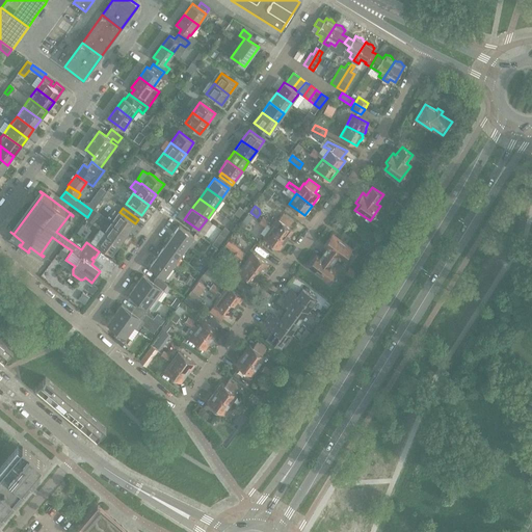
[(120,212),(112,222),(127,234),(135,223),(120,212)]
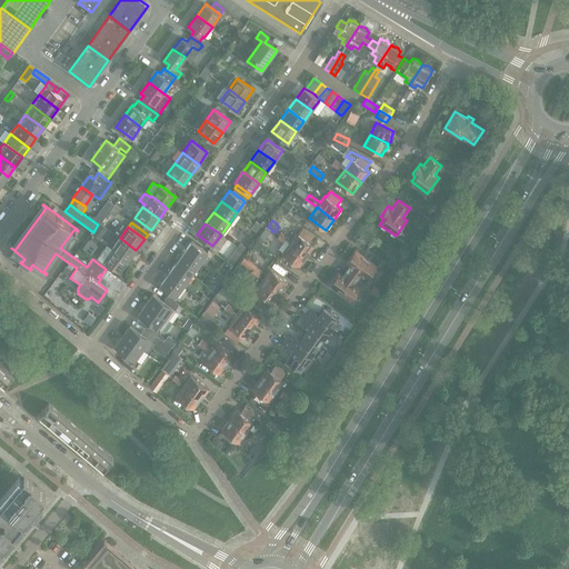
[(266,229),(259,239),(263,242),(270,232),(266,229)]
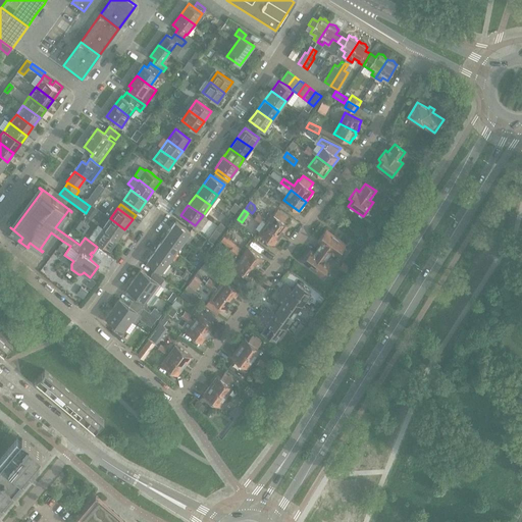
[(272,214),(265,223),(281,235),(288,226),(283,222),(288,217),(277,210),(273,215),(272,214)]
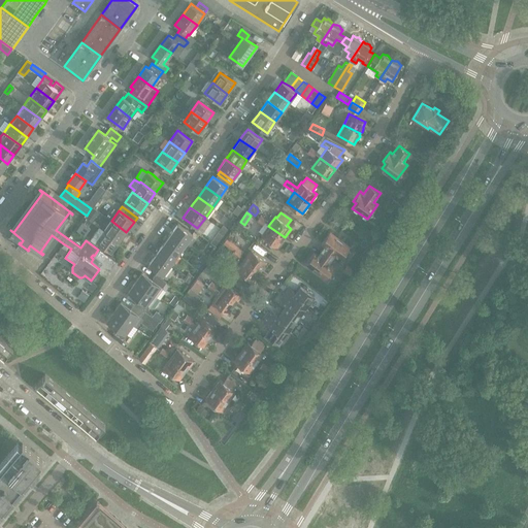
[(227,219),(223,224),(229,228),(232,223),(233,222),(227,218),(227,219)]
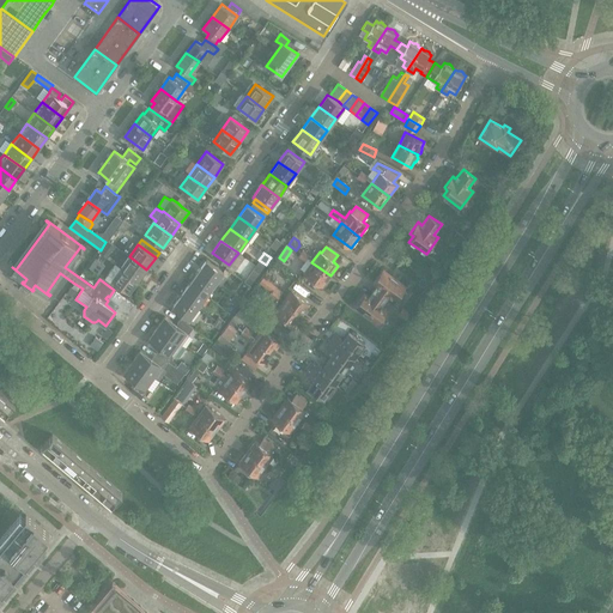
[(129,256),(121,268),(138,281),(146,269),(129,256)]
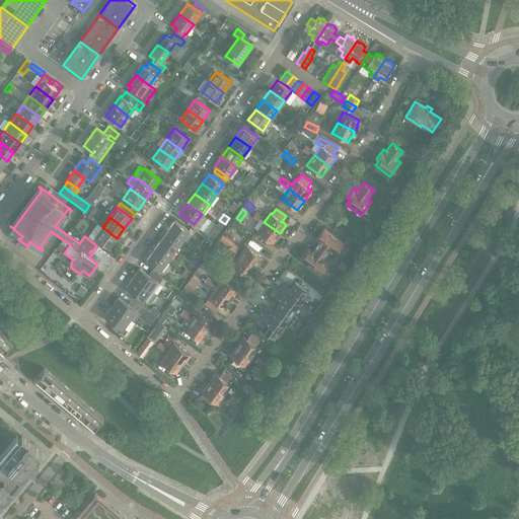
[(174,220),(170,227),(167,230),(181,241),(190,231),(174,220)]
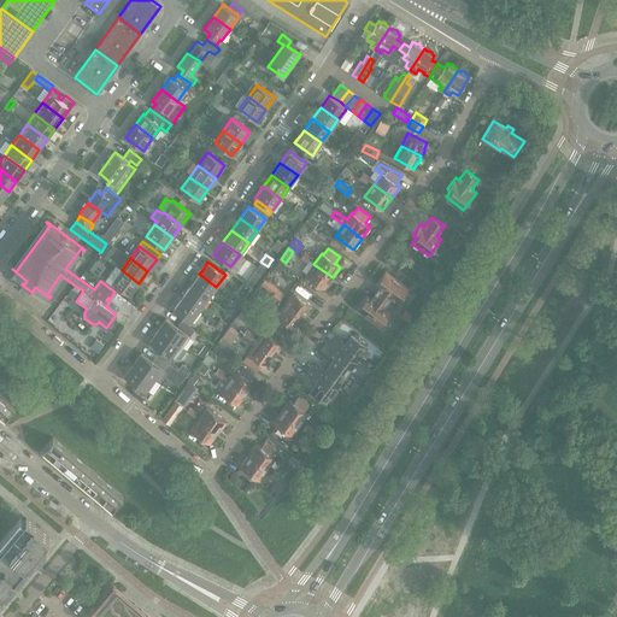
[(333,277),(313,264),(306,275),(324,288),(333,277)]
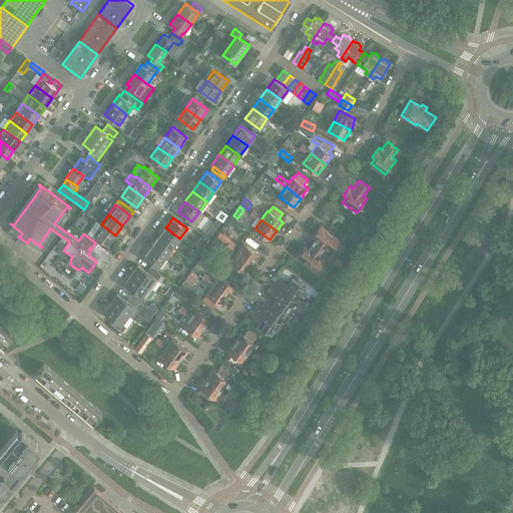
[(97,221),(88,233),(92,236),(93,234),(108,245),(115,235),(101,224),(97,221)]
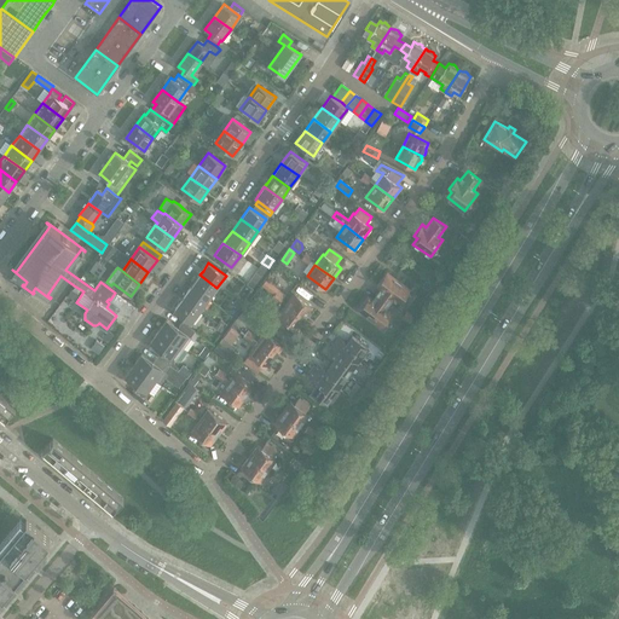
[(381,288),(377,294),(391,304),(394,299),(400,302),(410,290),(386,272),(376,284),(381,288)]
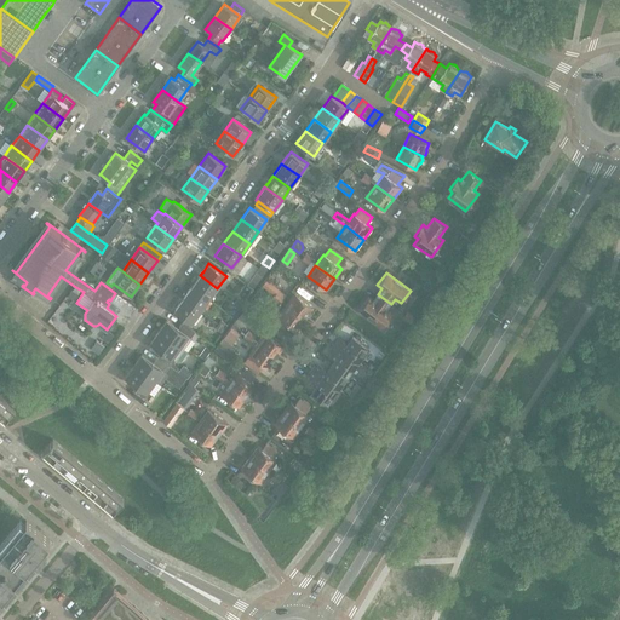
[(257,274),(248,285),(254,288),(262,277),(257,274)]
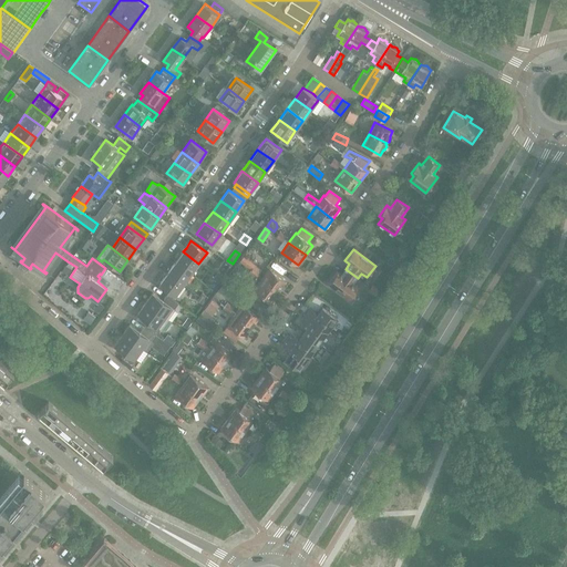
[(183,251),(181,255),(175,263),(191,274),(198,264),(183,251)]
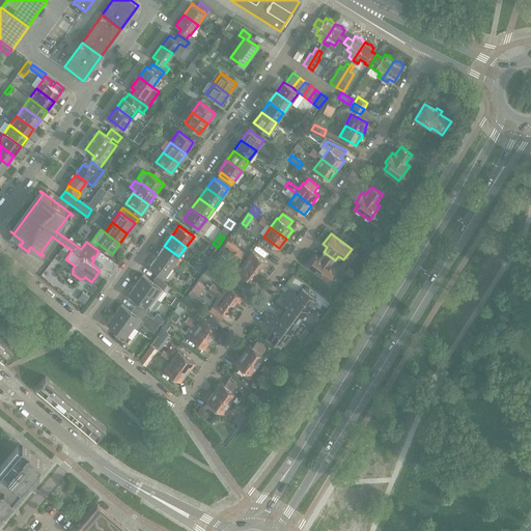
[(228,241),(225,245),(235,253),(238,250),(240,248),(228,241)]
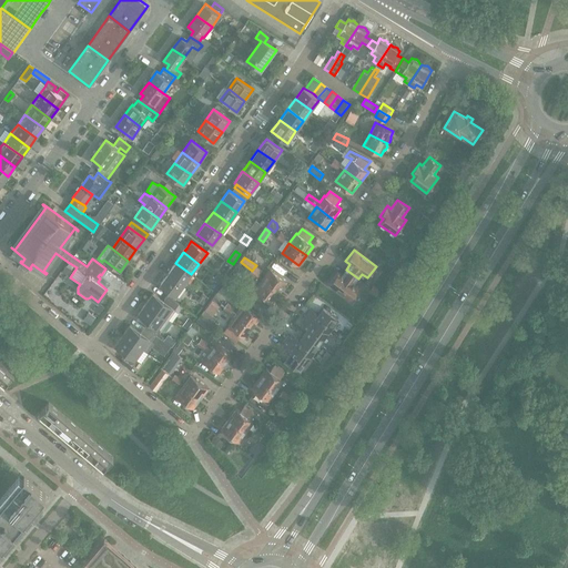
[(175,263),(170,270),(168,274),(183,285),(191,274),(175,263)]
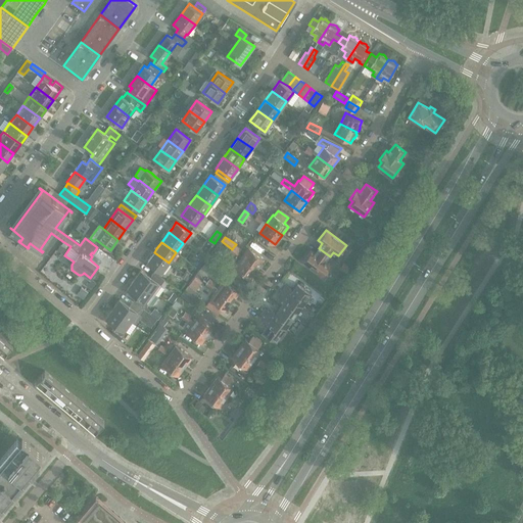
[(60,245),(57,250),(62,254),(66,249),(60,245)]
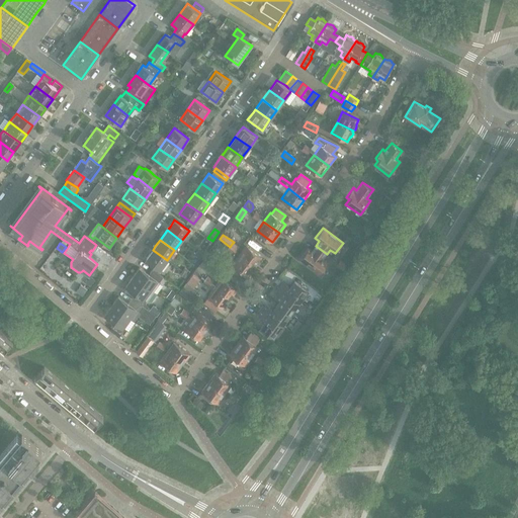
[(246,245),(240,254),(255,265),(262,256),(246,245)]
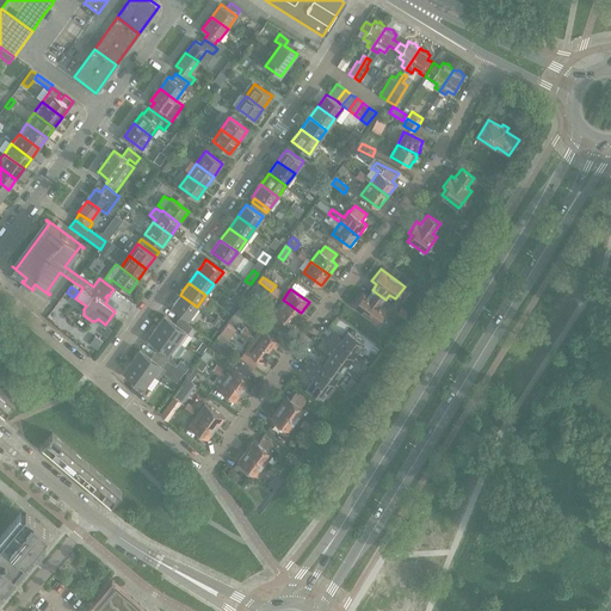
[(355,306),(377,322),(387,310),(381,306),(386,300),(372,290),(368,296),(363,292),(355,306)]
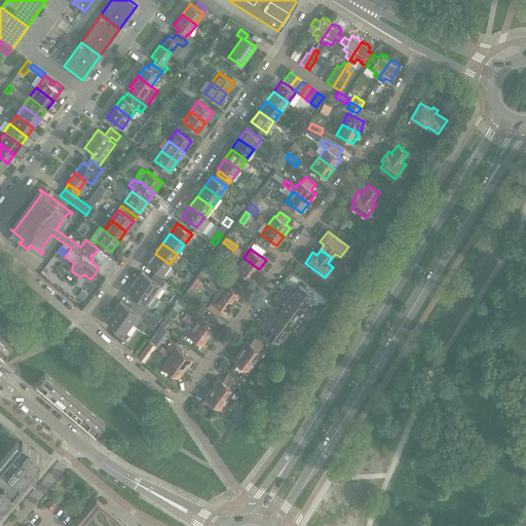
[(155,254),(153,257),(148,264),(162,274),(170,264),(155,254)]
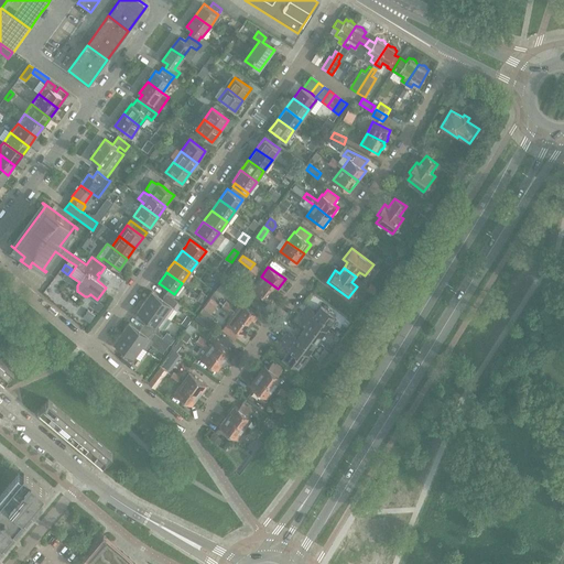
[(278,289),(261,277),(253,286),(255,288),(250,293),(262,302),(266,295),(271,299),(278,289)]
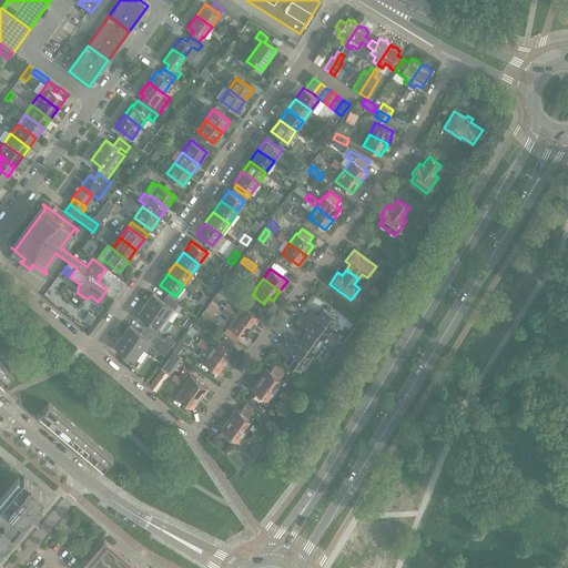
[(237,288),(227,281),(226,281),(219,292),(230,300),(237,288)]
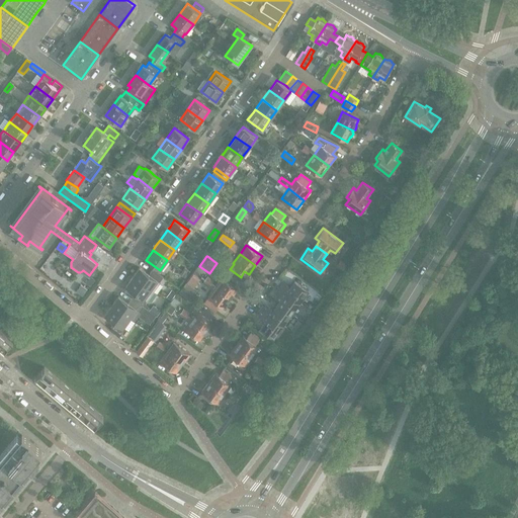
[(163,277),(153,269),(149,274),(140,268),(133,277),(154,292),(160,282),(159,282),(163,277)]
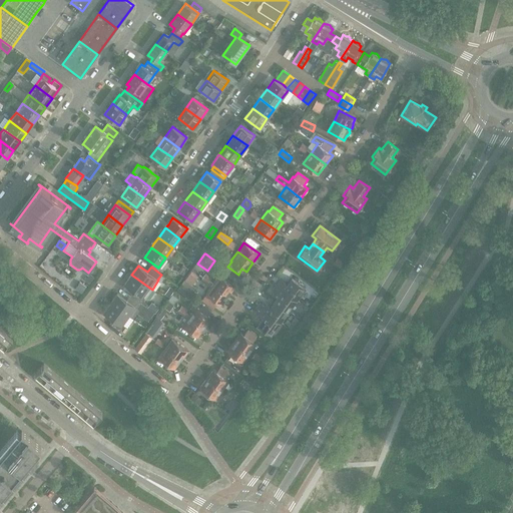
[(191,272),(185,280),(192,286),(198,277),(191,272)]
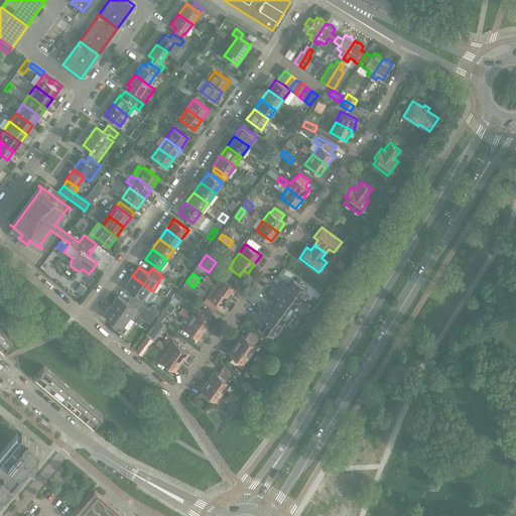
[(91,276),(86,282),(90,285),(95,279),(91,276)]
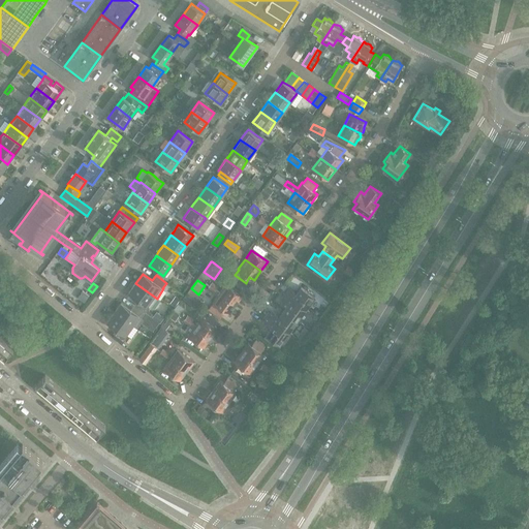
[(150,308),(157,299),(135,283),(129,292),(138,300),(134,305),(146,312),(149,307),(150,308)]
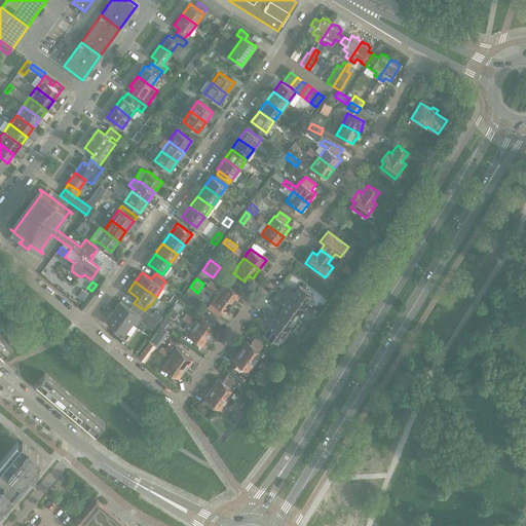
[(226,282),(219,291),(235,303),(241,294),(226,282)]
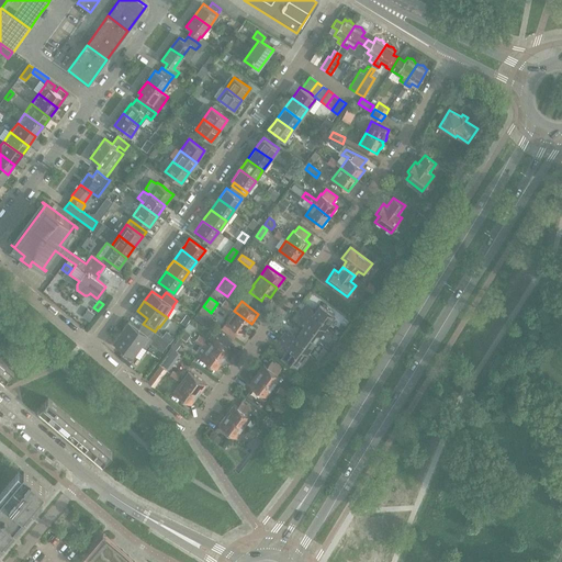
[(307,305),(303,312),(325,328),(335,315),(319,304),(315,312),(307,305)]
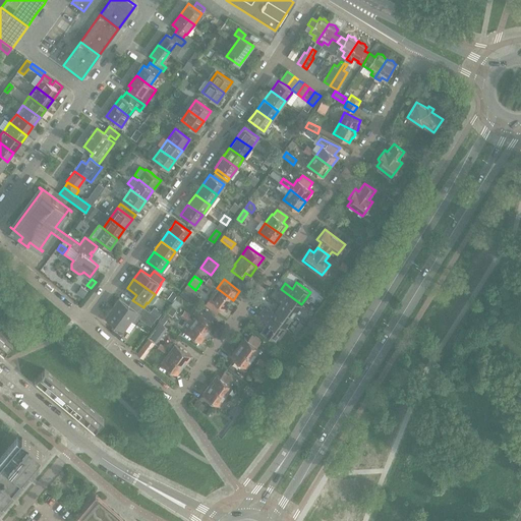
[(198,292),(188,285),(187,284),(184,289),(194,297),(198,292)]
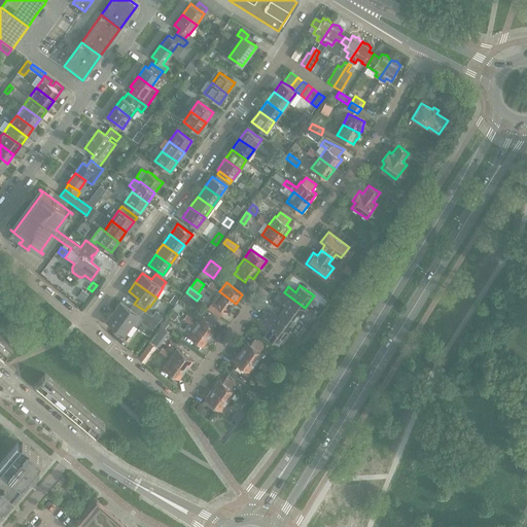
[(82,290),(77,296),(84,302),(89,294),(82,290)]
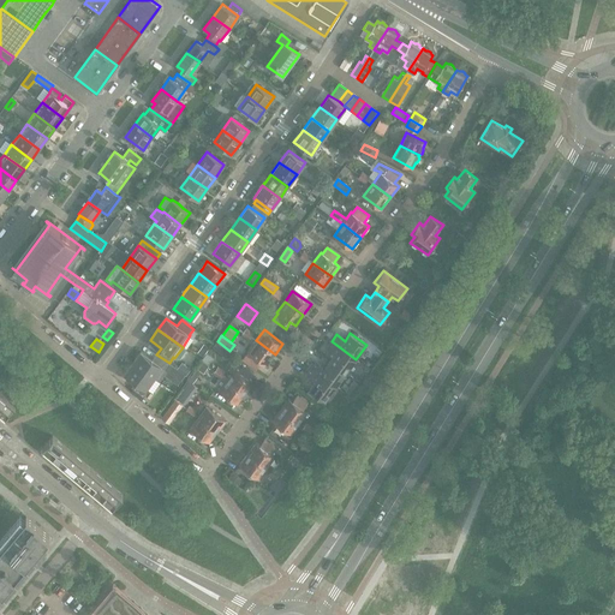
[(275,354),(256,340),(248,351),(267,365),(275,354)]
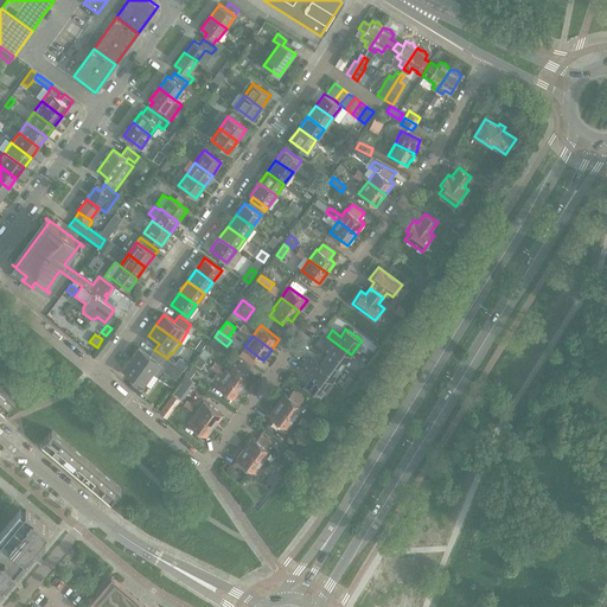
[(331,349),(326,356),(342,368),(351,355),(327,337),(323,343),(331,349)]
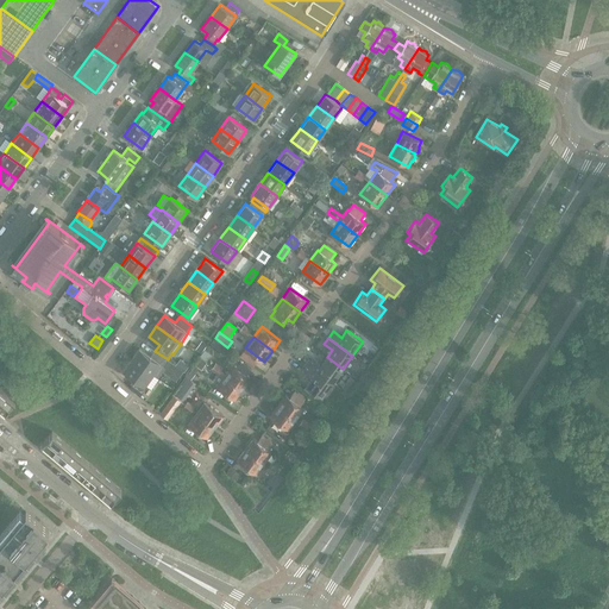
[(215,339),(211,344),(211,345),(223,355),(227,349),(215,339)]
